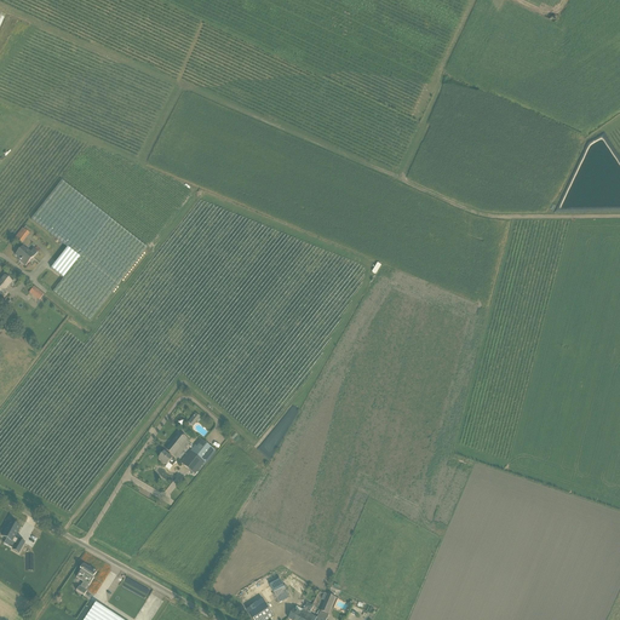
[(23,244),(29,234),(22,228),(15,239),(23,244)]
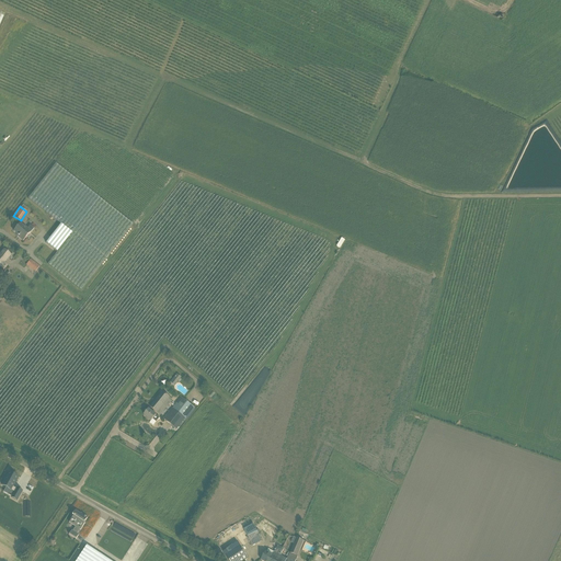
[(26,230),(24,228),(21,225),(14,232),(18,236),(18,237),(23,241),(34,229),(30,226),(26,230)]
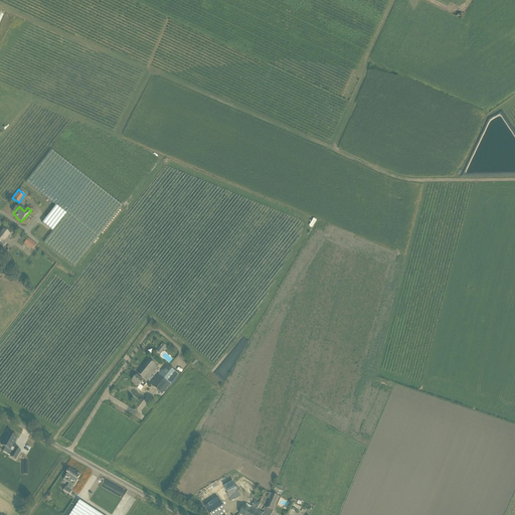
[(5,241),(10,234),(4,229),(0,233),(0,245),(3,248),(7,243),(5,241)]
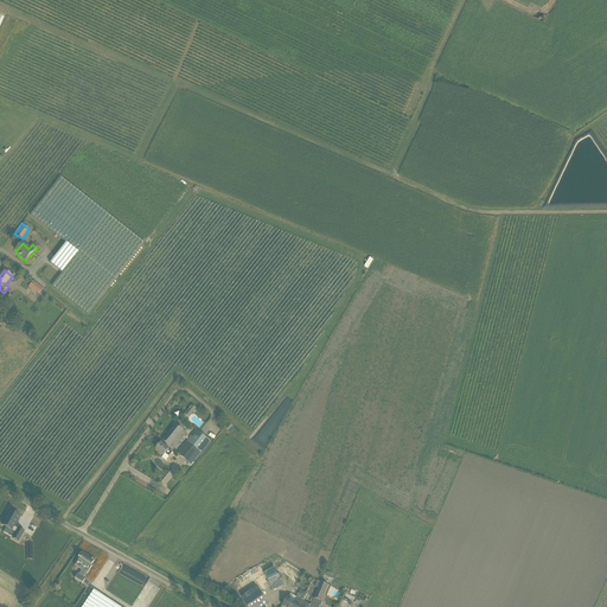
[(33,281),(29,287),(38,295),(43,288),(33,281)]
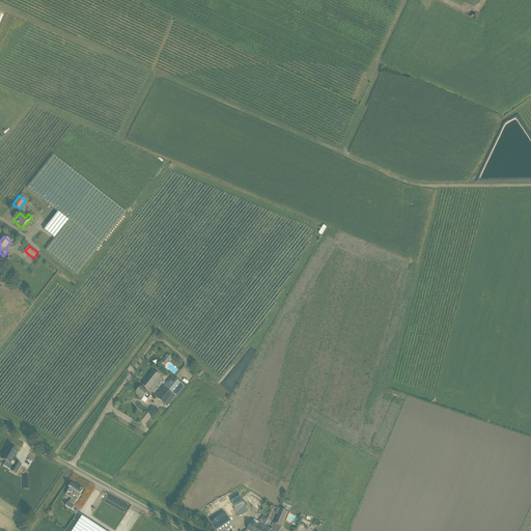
[(167,355),(161,362),(165,365),(171,358),(167,355)]
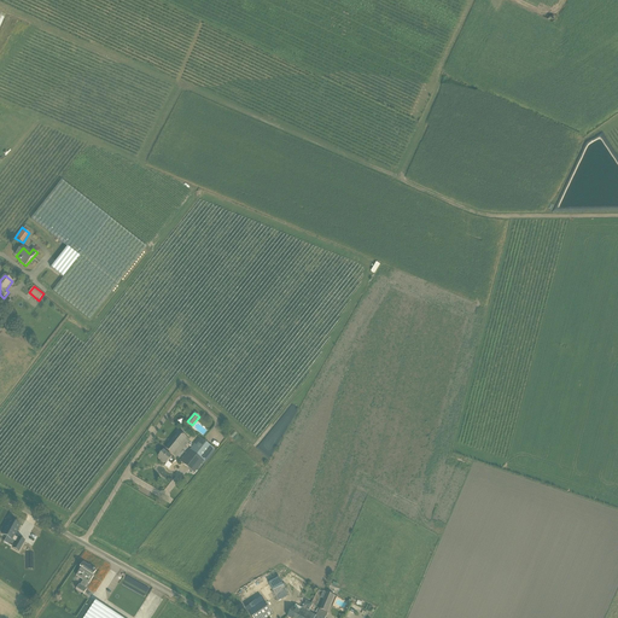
[(178,458),(191,442),(179,432),(165,449),(173,455),(176,458),(178,458)]
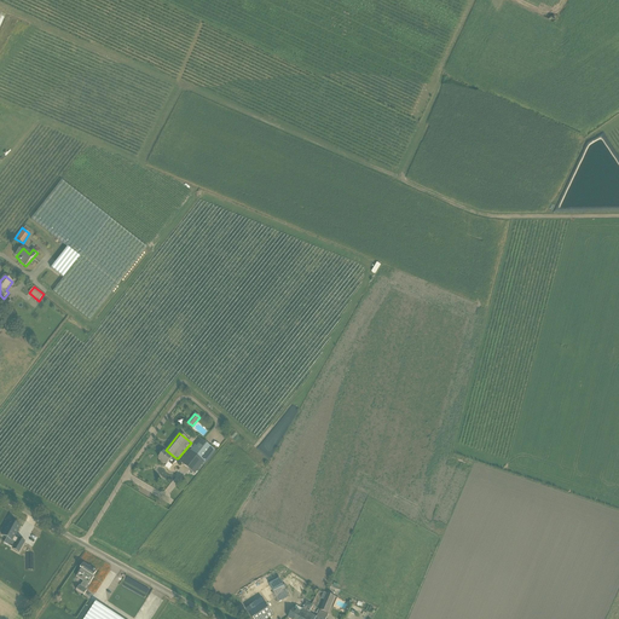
[(204,462),(214,450),(200,439),(190,451),(204,462)]
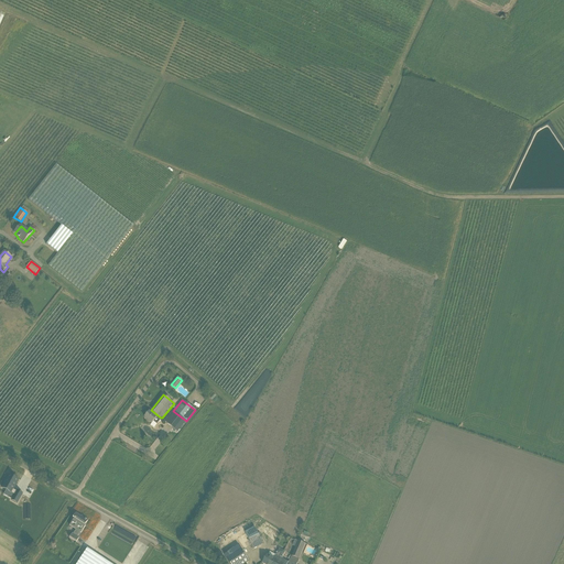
[(177,432),(186,421),(173,411),(165,421),(165,422),(177,432)]
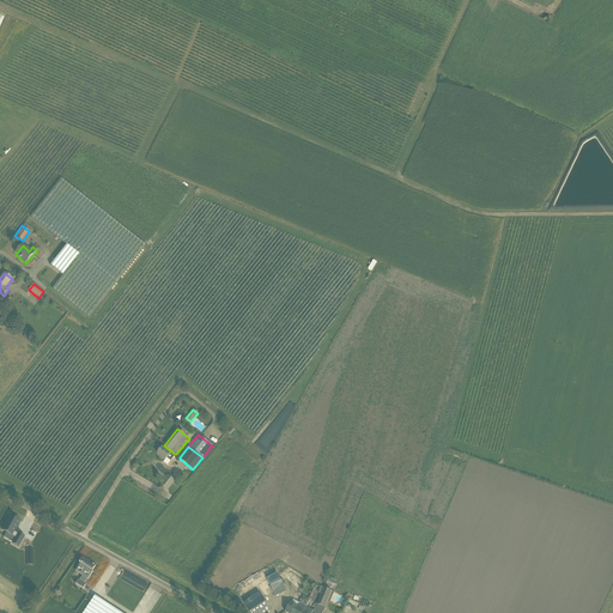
[(170,462),(175,457),(163,448),(157,454),(162,457),(161,457),(165,461),(167,459),(170,462)]
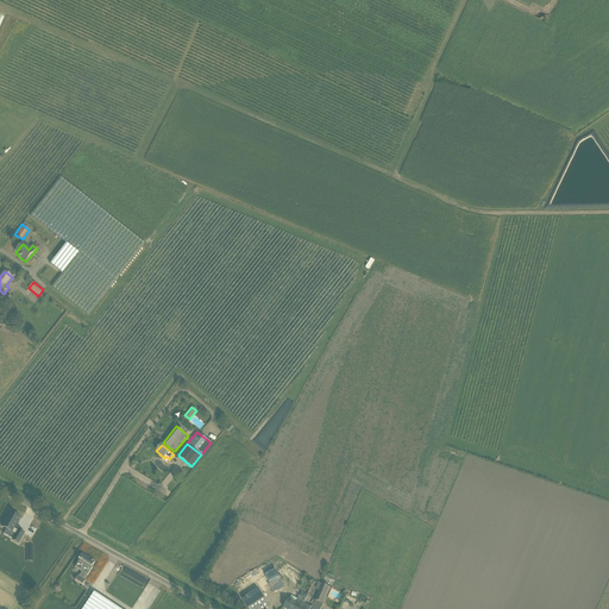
[(56,496),(68,503),(76,493),(71,490),(73,489),(75,490),(75,489),(71,487),(64,496),(60,493),(56,496)]
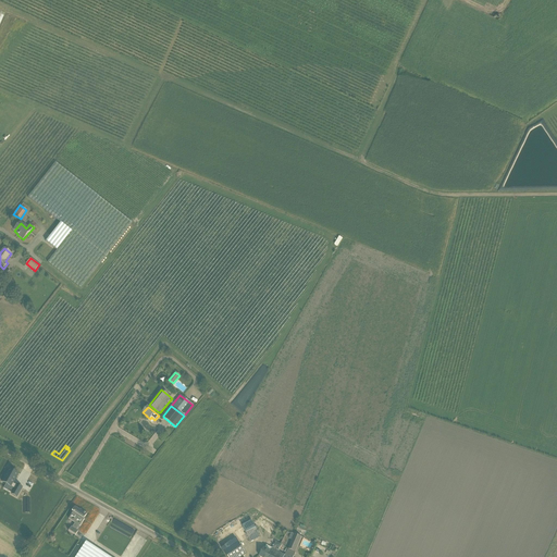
[(14,490),(12,494),(11,495),(16,498),(22,489),(16,485),(16,486),(13,484),(17,474),(9,470),(2,483),(7,485),(14,490)]
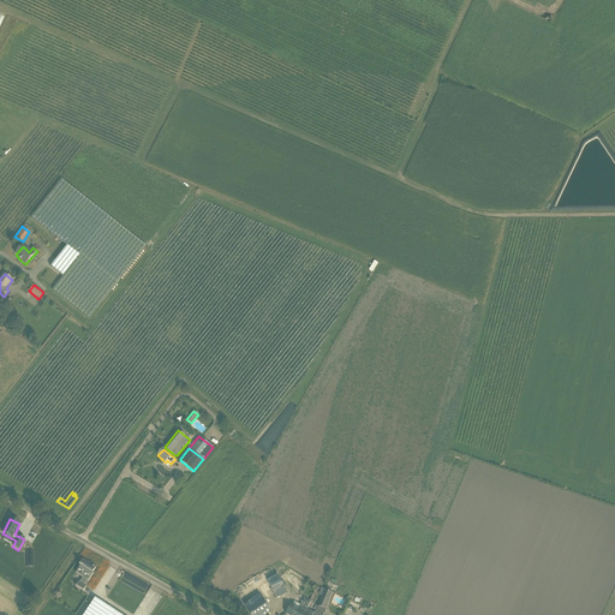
[(55,567),(61,557),(49,549),(42,559),(55,567)]
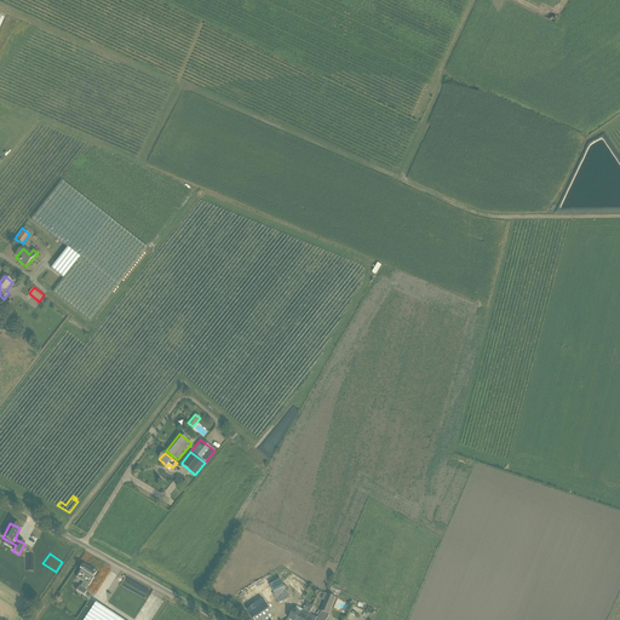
[(82,567),(79,570),(81,572),(78,575),(86,581),(85,583),(89,585),(97,573),(92,569),(91,570),(84,566),(82,567)]
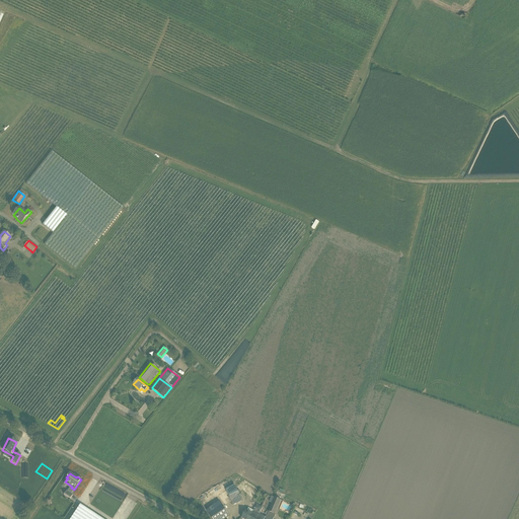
[(242,501),(238,494),(235,487),(226,491),(234,505),(242,501)]
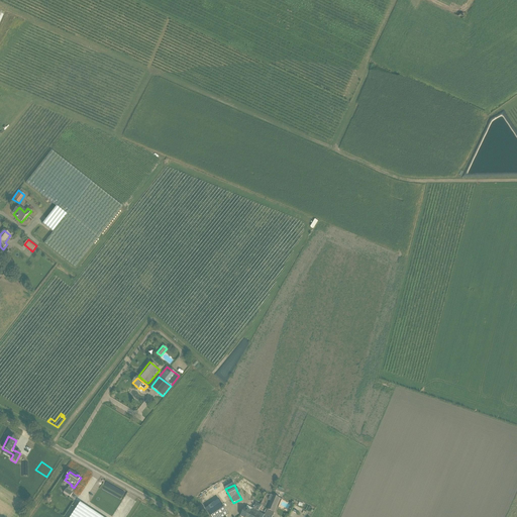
[(73,494),(71,493),(68,490),(67,490),(66,489),(63,493),(70,497),(73,494)]
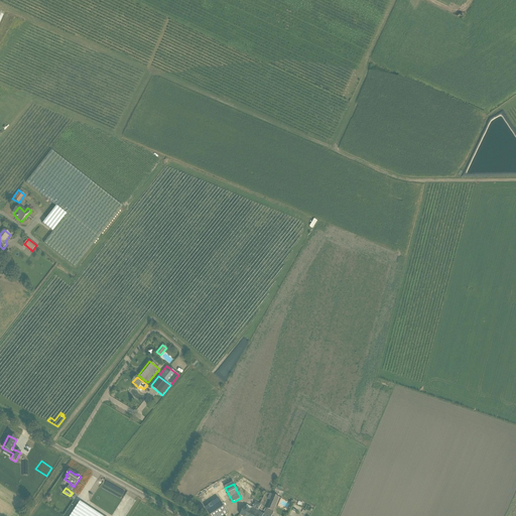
[(259,515),(271,515),(274,512),(273,512),(279,498),(273,495),(270,500),(270,501),(264,515),(261,513),(259,515)]
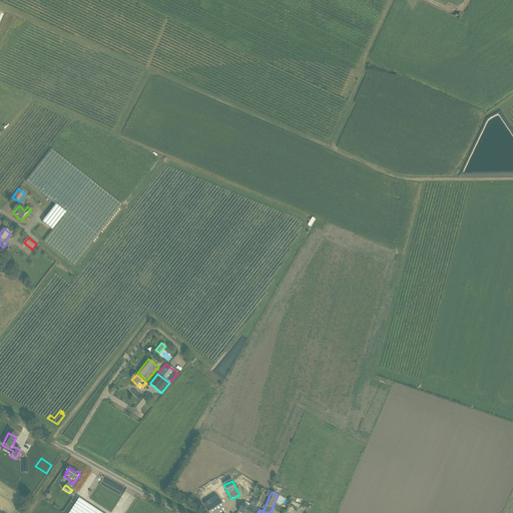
[(221,512),(222,512),(225,510),(226,511),(227,510),(219,497),(205,507),(208,512),(221,512)]
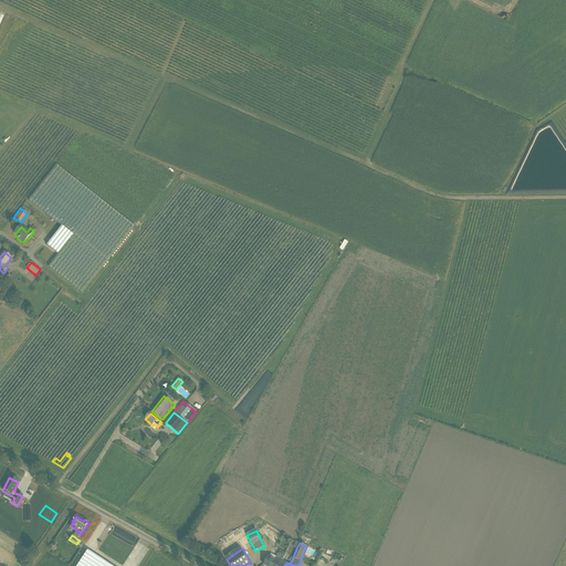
[(109,565),(87,551),(76,565),(109,565)]
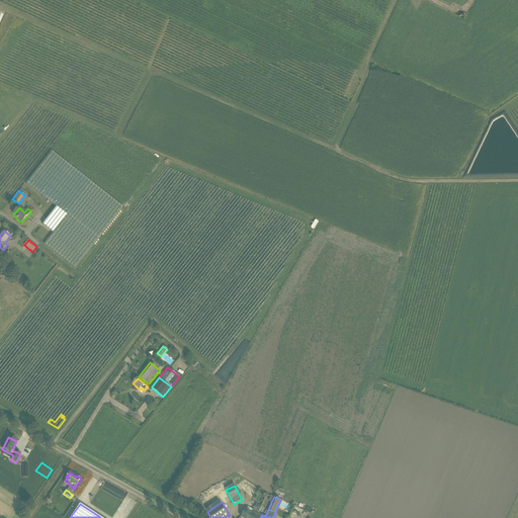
[(241,517),(260,517),(262,515),(258,513),(248,507),(246,510),(241,517)]
